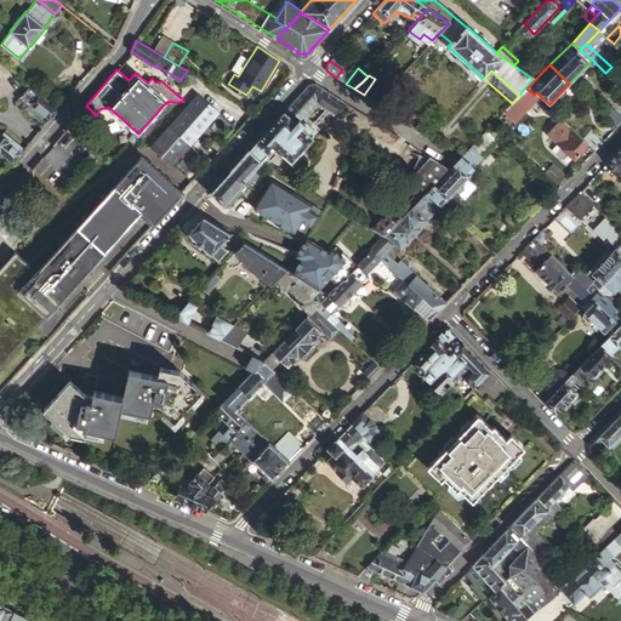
[(246,147),(258,163),(272,147),(289,163),(290,164),(291,163),(312,140),(313,137),(309,134),(313,129),(305,121),(303,124),(298,119),(315,101),(330,109),(335,113),(345,102),(314,83),(306,80),(246,147)]
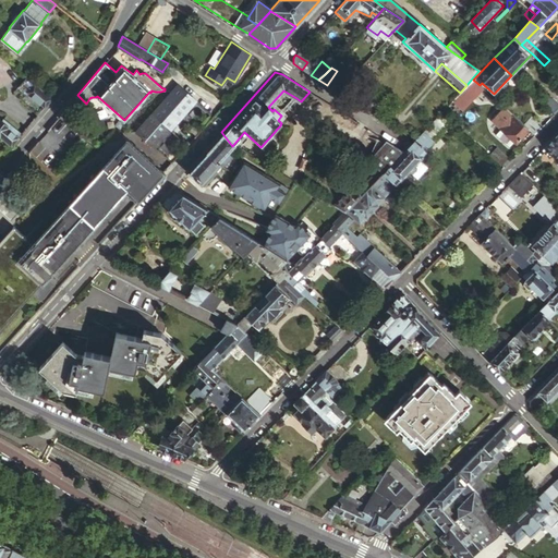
[(38,114),(53,98),(25,74),(14,86),(21,92),(16,96),(38,114)]
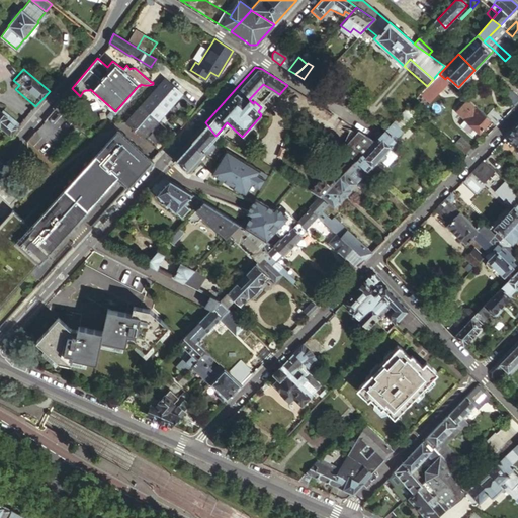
[(158,120),(182,94),(165,78),(125,121),(159,151),(165,145),(154,135),(163,124),(158,120)]
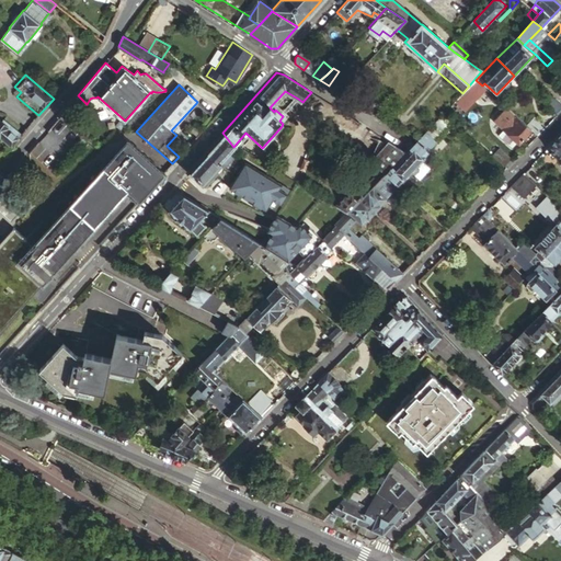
[(275,110),(283,116),(298,99),(285,91),(270,107),(274,112),(275,110)]
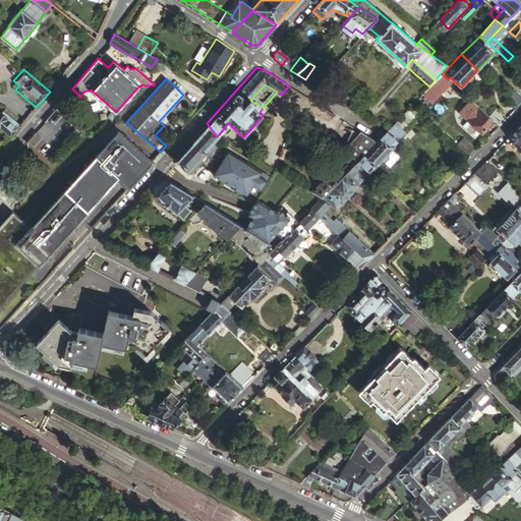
[(510,99),(518,107),(520,103),(520,97),(516,93),(510,99)]
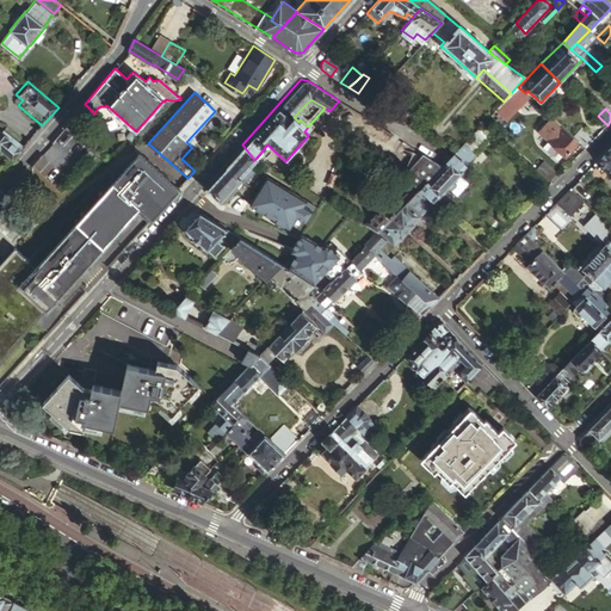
[(579,141),(553,118),(539,133),(541,133),(565,154),(565,155),(579,141)]
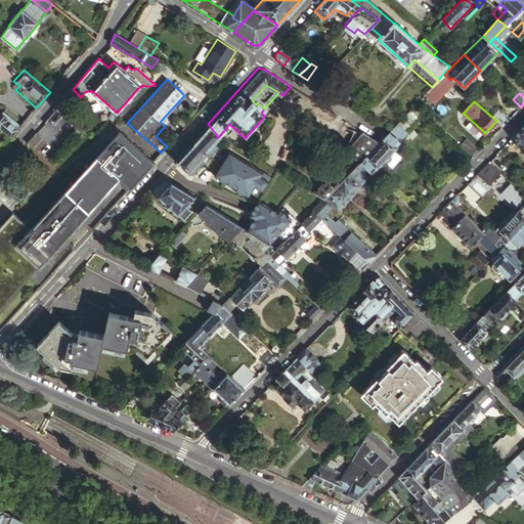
[(492,117),(503,126),(510,119),(500,108),(492,117)]
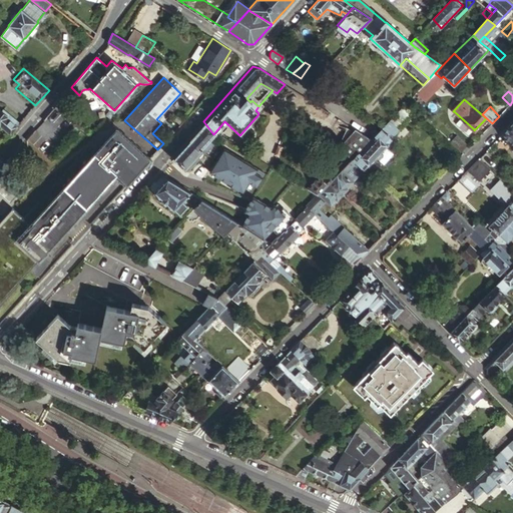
[(0,124),(11,133),(18,126),(14,123),(15,121),(15,118),(3,107),(0,110),(0,109),(0,124)]
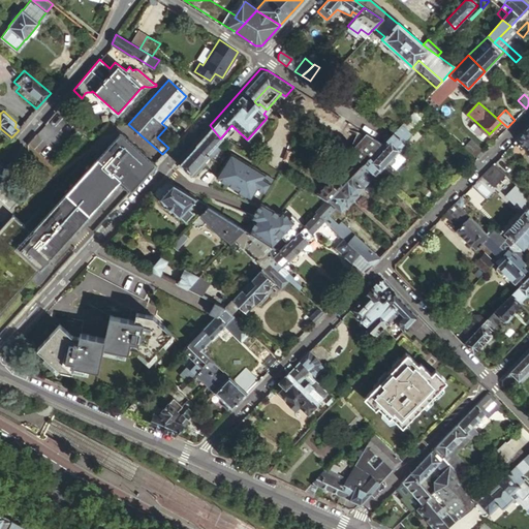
[(468,115),(463,120),(484,138),(489,133),(468,115)]
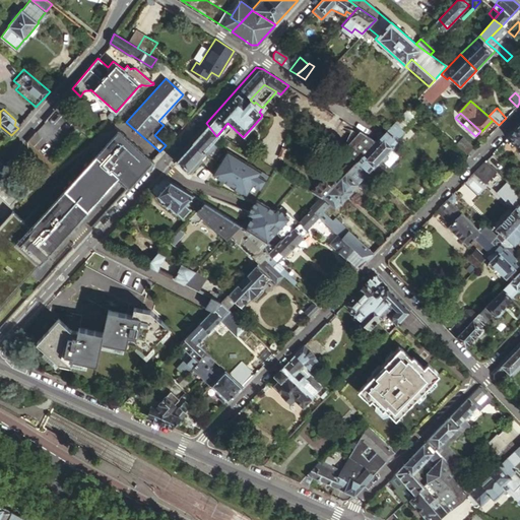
[(206,123),(176,159),(189,171),(206,151),(204,150),(211,141),(216,136),(206,123)]
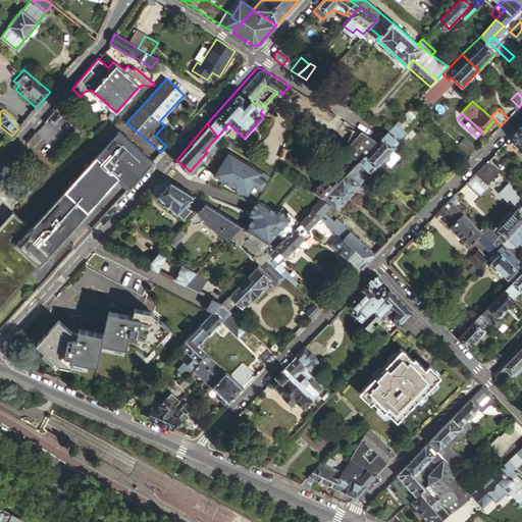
[(395,123),(386,131),(395,139),(402,131),(395,123)]
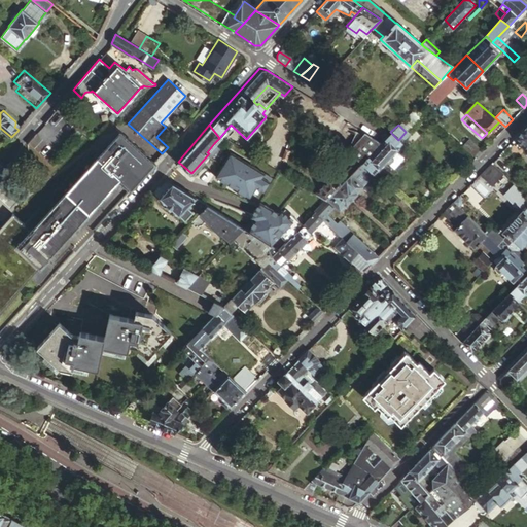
[(526,130),(525,128),(517,136),(526,146),(525,148),(526,150),(526,130)]
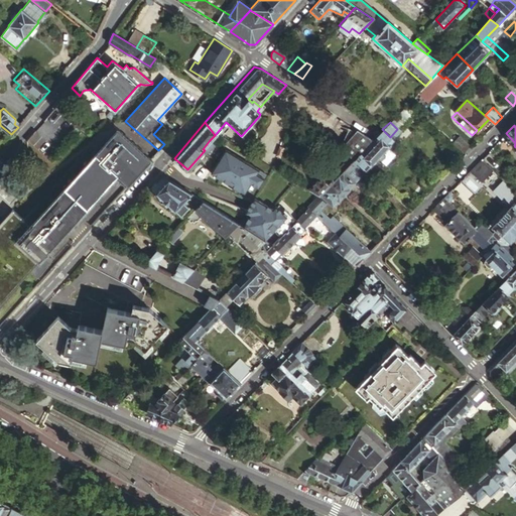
[(382,129),(372,140),(354,159),(366,169),(368,166),(369,167),(389,145),(388,145),(393,140),(390,137),(382,129)]
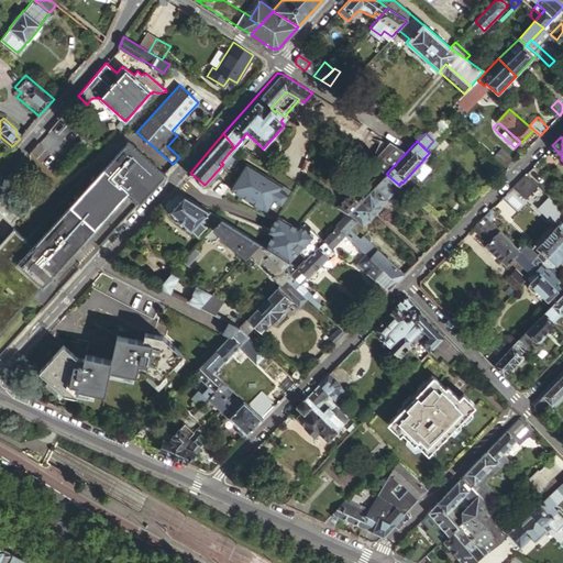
[(386,174),(406,153),(388,142),(372,161),(386,174)]
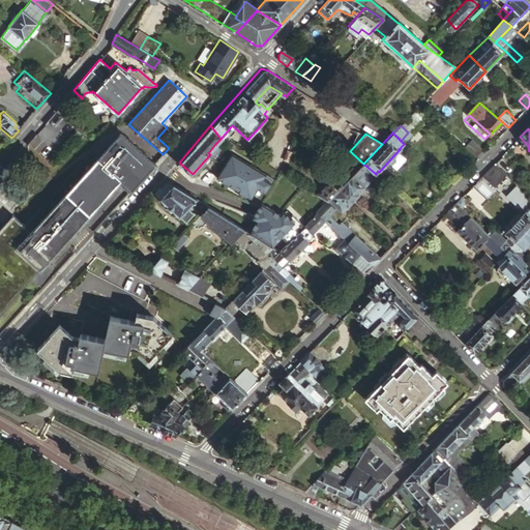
[(131,188),(153,165),(120,135),(98,158),(30,233),(23,226),(15,218),(0,234),(0,311),(29,280),(43,264),(51,256),(121,179),(131,188)]
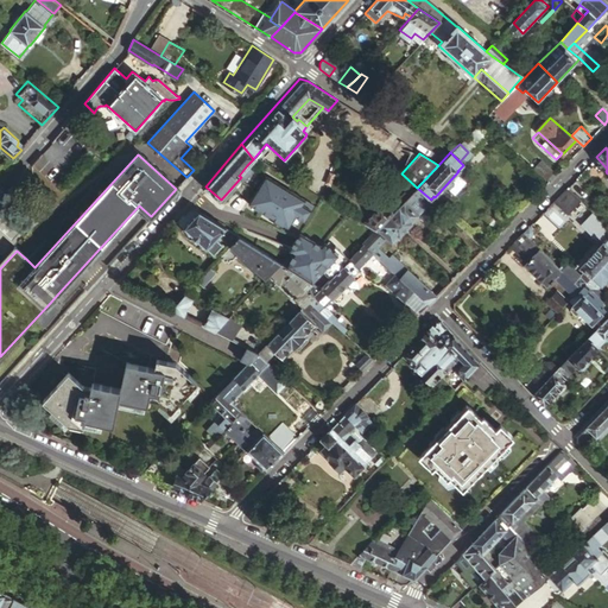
[(105,173),(26,259),(35,267),(113,182),(105,173)]
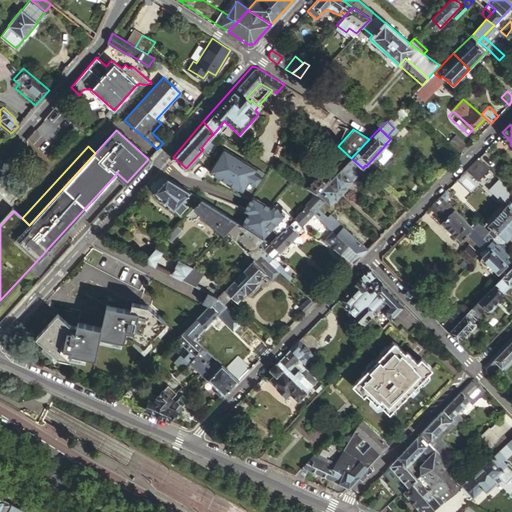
[(222,149),(208,173),(242,193),(248,183),(255,187),(263,173),(222,149)]
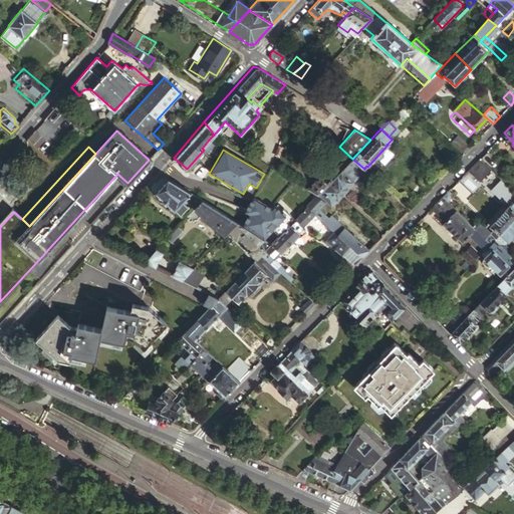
[(480,181),(492,169),(480,158),(468,170),(480,181)]
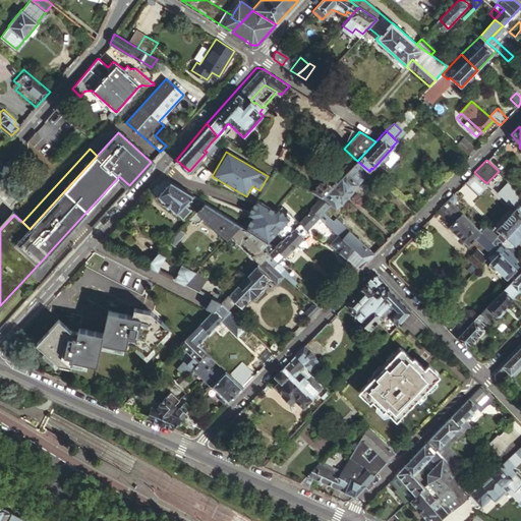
[(360,180),(369,171),(357,161),(355,163),(358,166),(356,169),(357,169),(353,174),(360,180)]
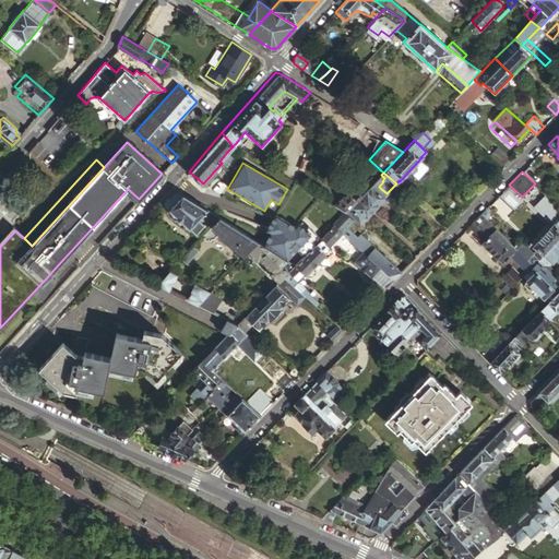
[(371,186),(360,197),(346,211),(359,223),(366,216),(367,216),(377,205),(377,204),(383,198),(371,186)]
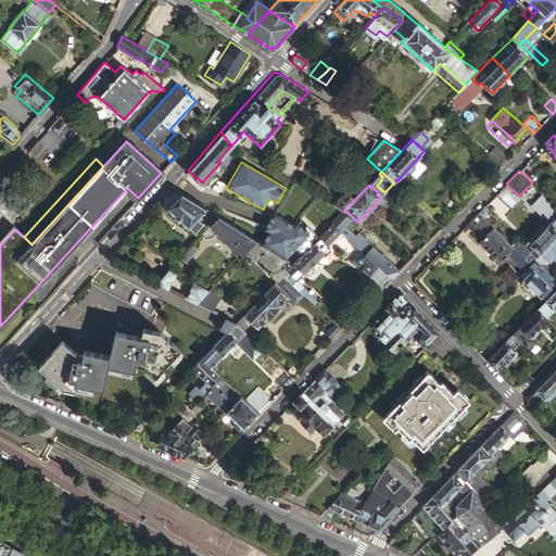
[(213,222),(218,216),(209,210),(205,207),(173,187),(160,201),(176,215),(174,217),(179,222),(181,219),(196,232),(204,224),(198,218),(204,211),(209,215),(207,216),(213,222)]
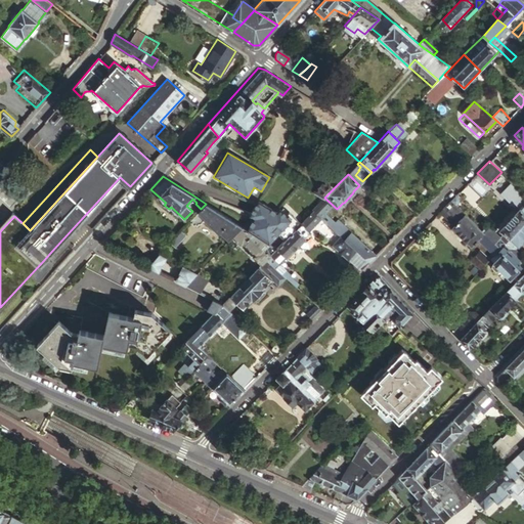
[(326,179),(314,192),(324,199),(324,198),(338,184),(338,183),(338,182),(338,181),(337,181),(337,180),(336,180),(335,180),(334,180),(333,180),(332,181),(332,182),(332,183),(332,184),(326,179)]
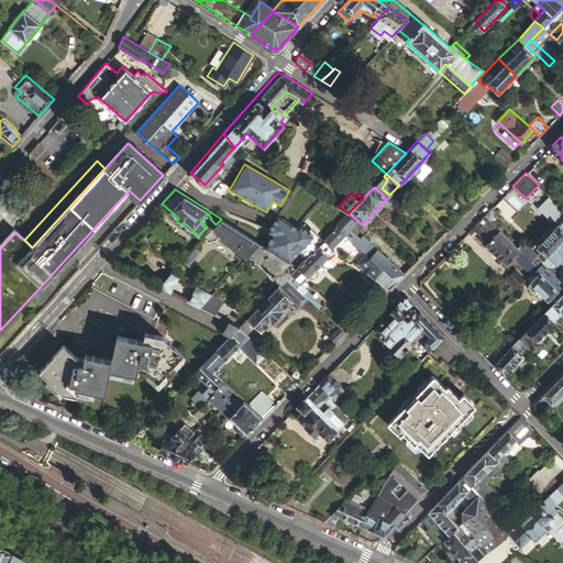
[(453,213),(442,224),(449,230),(459,219),(453,213)]
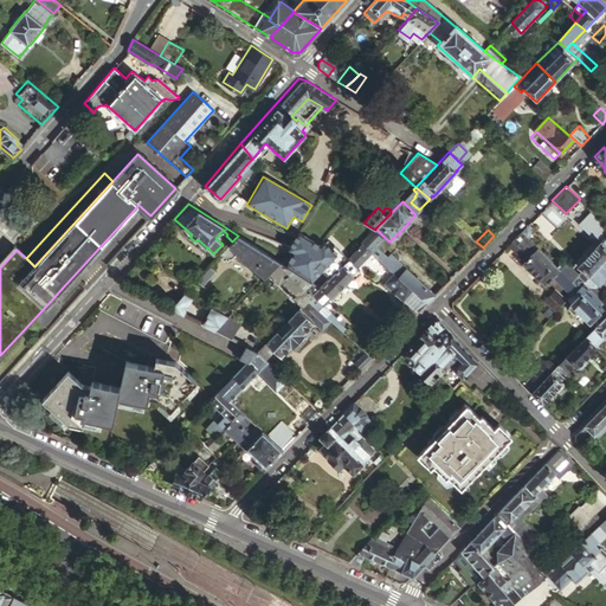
[(382,239),(374,231),(362,243),(362,244),(371,251),(382,239)]
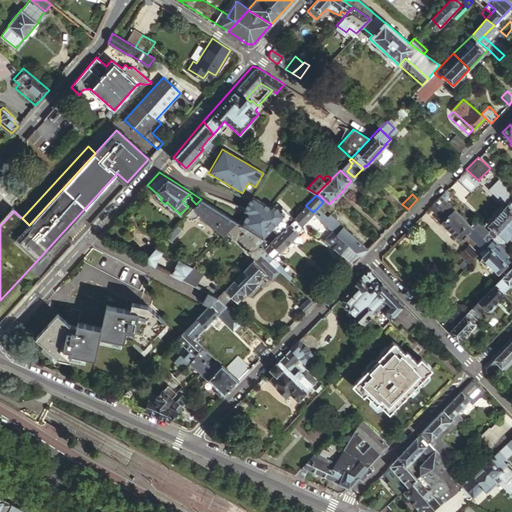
[(445,199),(440,195),(433,202),(446,216),(440,222),(459,241),(472,228),(471,227),(445,199)]
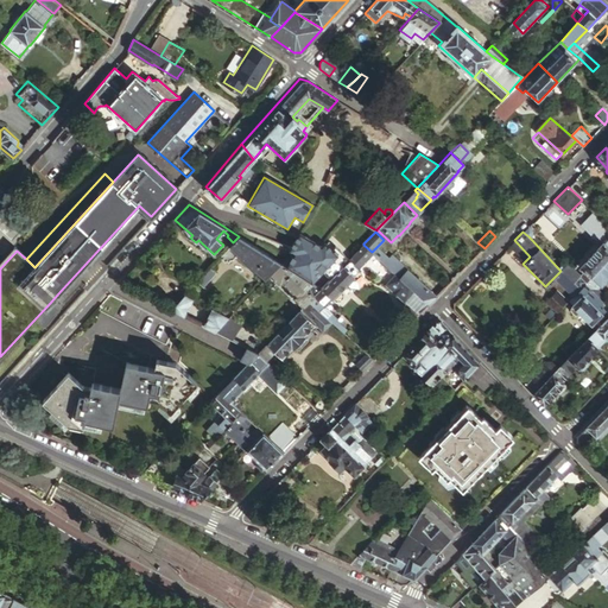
[(321,289),(349,259),(336,245),(331,249),(324,242),(321,246),(299,233),(289,251),(293,253),(286,266),(321,289)]
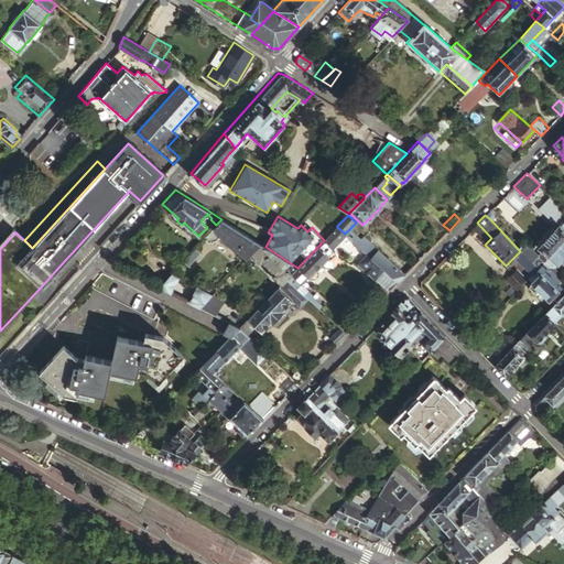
[(220,234),(247,259),(250,255),(260,243),(252,239),(246,235),(221,219),(216,225),(206,236),(207,237),(207,238),(206,239),(209,242),(210,241),(213,242),(215,240),(216,240),(219,237),(219,235),(220,234)]
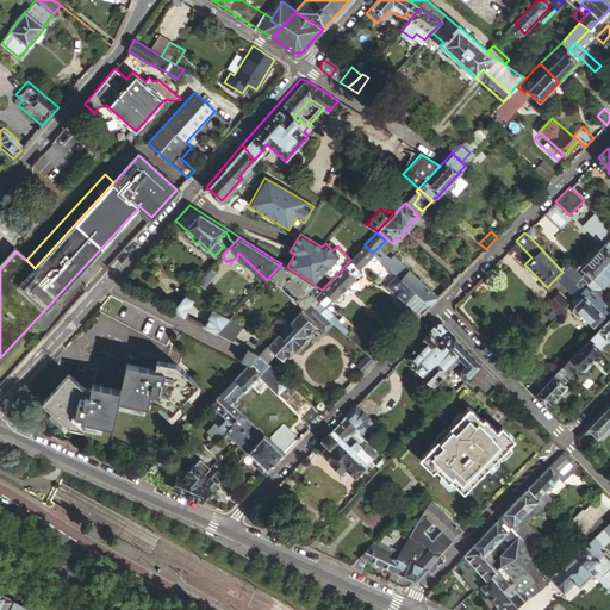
[(561,271),(562,272),(580,290),(586,282),(609,257),(609,237),(582,268),(584,271),(580,275),(568,263),(561,271)]
